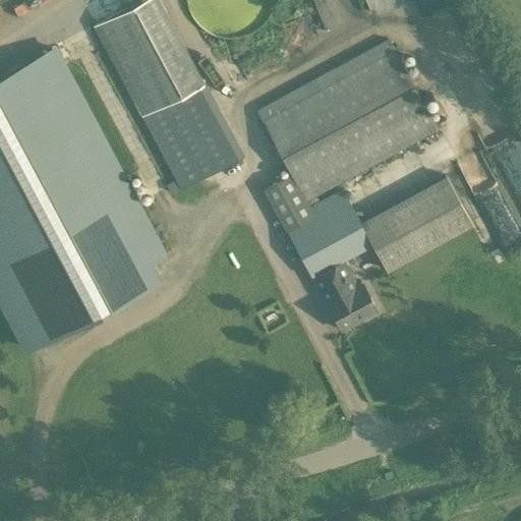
[(141,0),(98,22),(181,186),(242,156),(163,0),(141,0)]
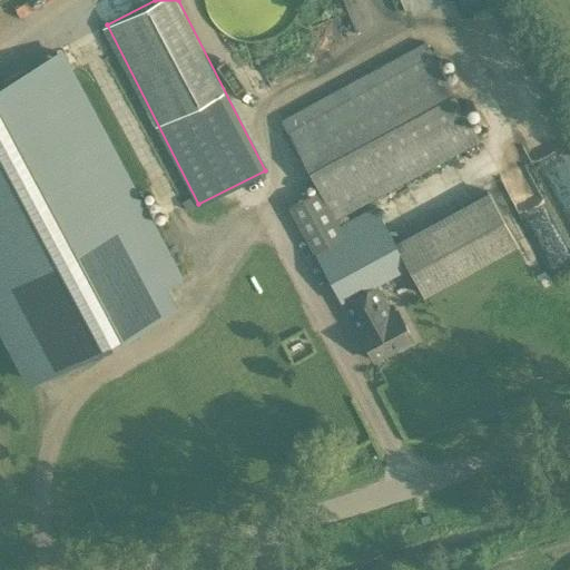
[(238,39),(245,41),(251,42),(259,41),(267,40),(277,37),(285,30),(293,21),(298,12),(298,11),(301,2),(301,0),(205,0),(206,3),(207,12),(212,20),(217,26),(224,32),(231,37),(238,39)]
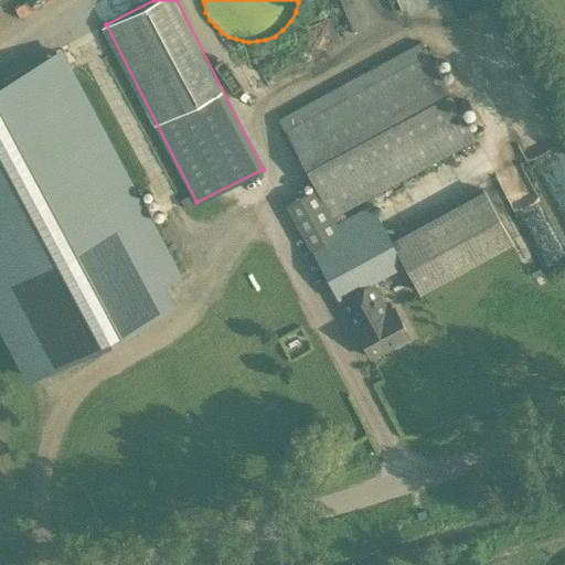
[(254,55),(267,83),(310,62),(297,34),(254,55)]
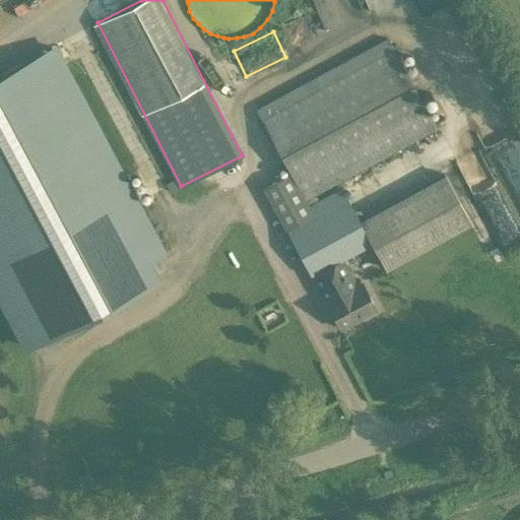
[(356,284),(343,259),(373,244),(387,268),(473,222),(449,175),(362,221),(343,188),(319,201),(315,195),(438,128),(388,38),(255,110),(289,173),(261,188),(284,231),(287,229),(327,302),(356,284)]
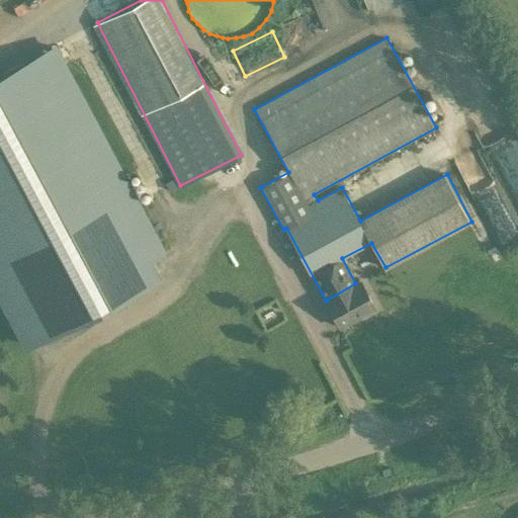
[(160,251),(56,55),(39,64),(35,57),(0,75),(0,292),(28,346),(154,278),(145,260),(160,251)]
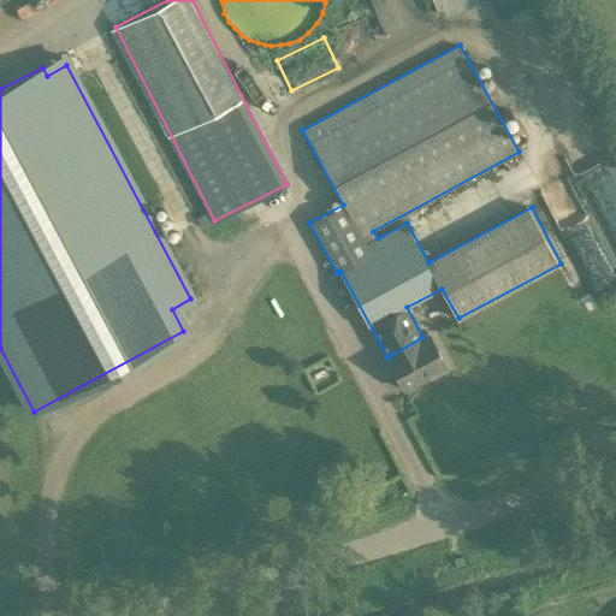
[(598,289),(615,277),(615,166),(598,136),(568,154),(604,217),(615,208),(615,248),(611,252),(586,209),(561,225),(598,289)]
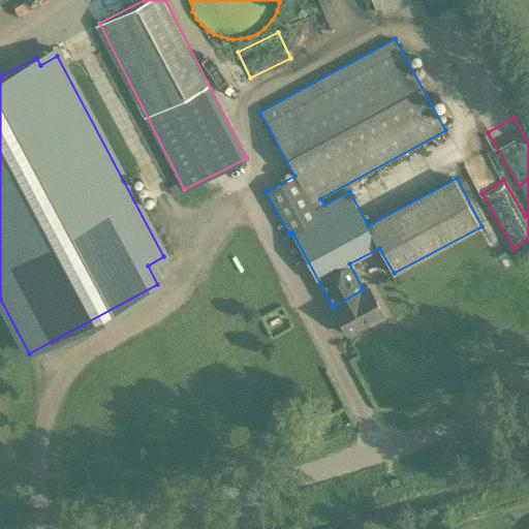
[(368,287),(363,289),(333,307),(347,334),(382,315),(368,287)]
